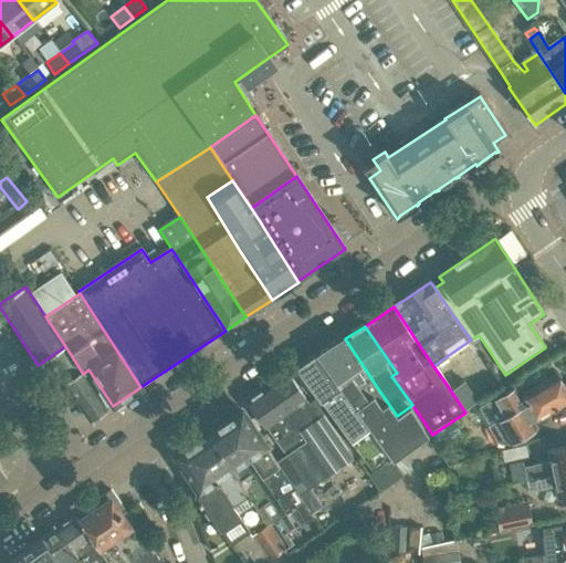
[(397,416),(375,384),(345,339),(317,357),(362,419),(389,457),(392,462),(429,437),(432,435),(412,405),(397,416)]
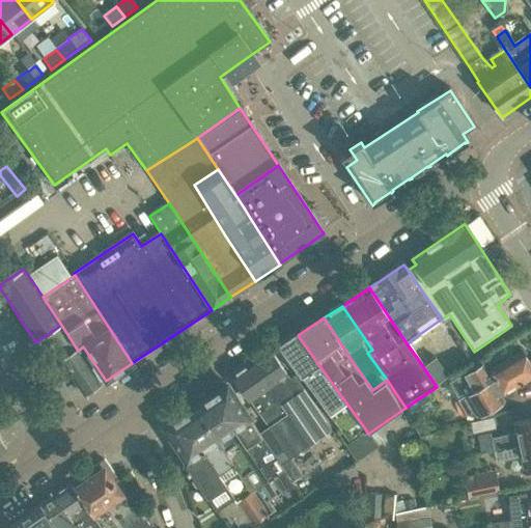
[(83,395),(101,384),(78,351),(61,325),(45,336),(61,361),(60,361),(83,395)]
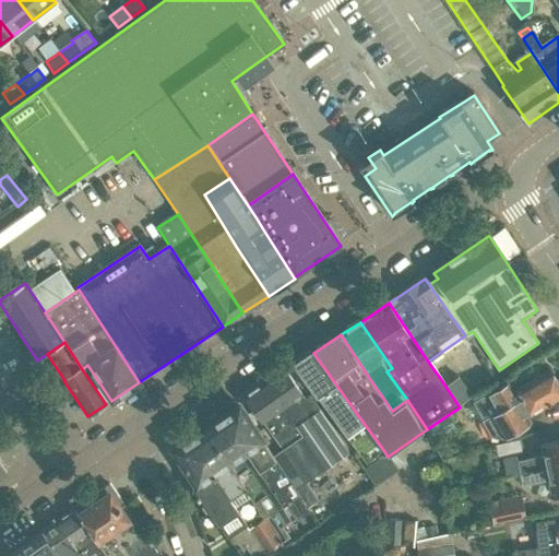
[(357,414),(313,353),(312,352),(293,365),(317,399),(319,398),(366,464),(384,451),(357,414)]
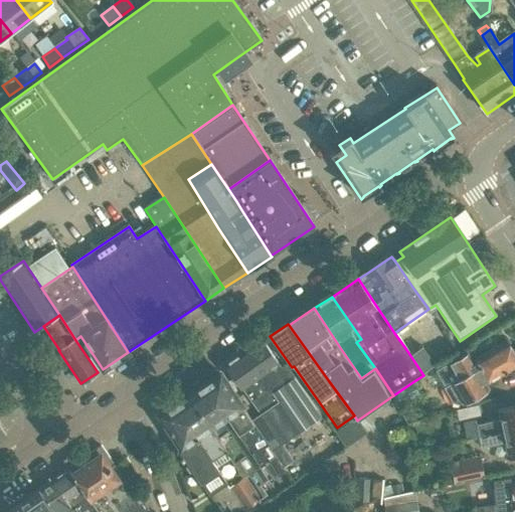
[(286,366),(282,369),(261,339),(242,352),(263,381),(262,382),(270,394),(271,393),(278,403),(293,425),(293,424),(299,434),(321,418),(315,409),(316,409),(286,366)]
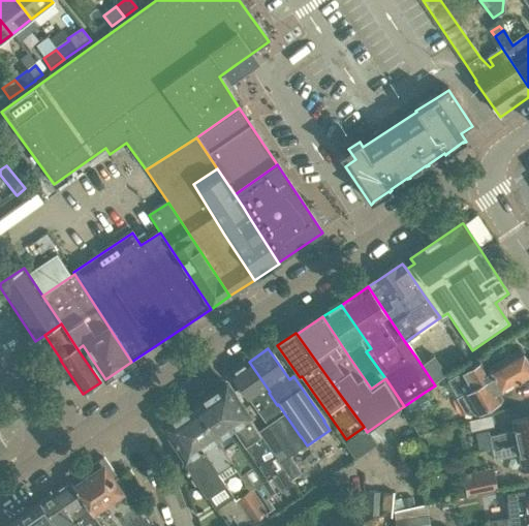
[(528,377),(528,366),(521,352),(485,373),(479,364),(466,372),(447,383),(457,399),(493,378),(495,380),(497,379),(503,391),(502,392),(503,393),(528,377)]
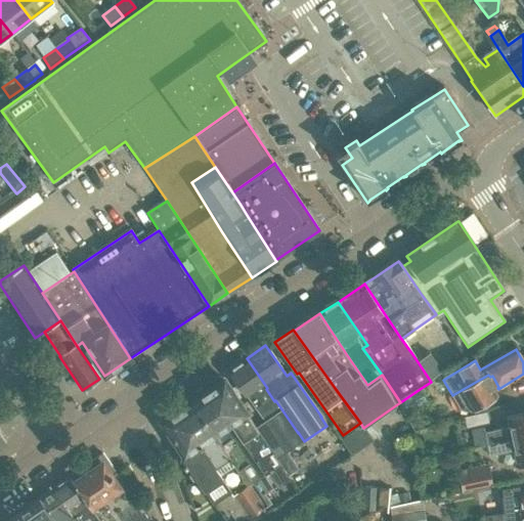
[(431,380),(441,373),(429,354),(419,361),(431,380)]
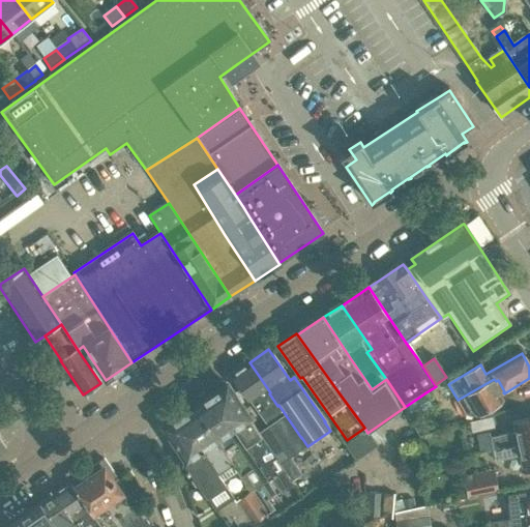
[(270,392),(249,362),(231,375),(248,401),(267,428),(286,415),(278,405),(277,406),(269,393),(270,392)]
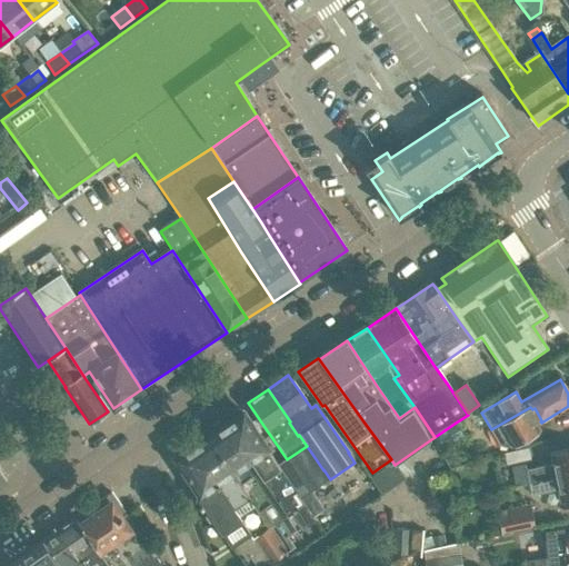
[(530,407),(491,429),(490,430),(502,450),(511,445),(512,447),(539,432),(536,425),(540,421),(541,420),(535,408),(532,409),(530,407)]
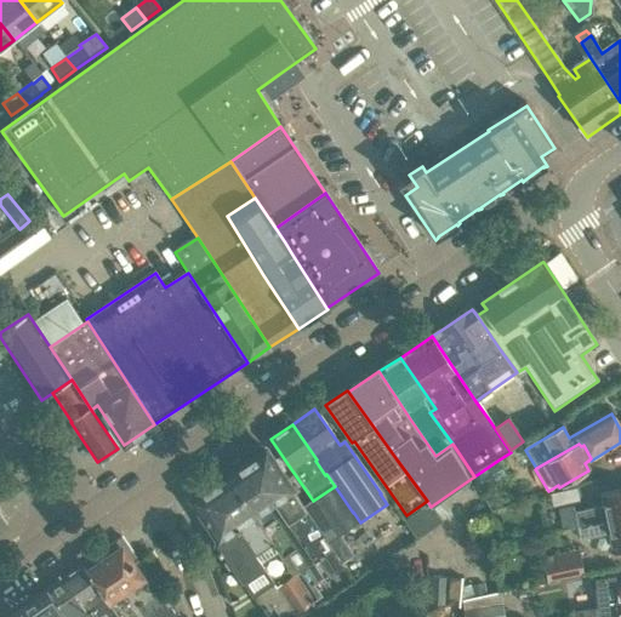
[(286,523),(313,565),(319,561),(331,578),(345,569),(341,564),(332,552),(334,552),(329,544),(303,507),(265,450),(246,462),(286,523)]
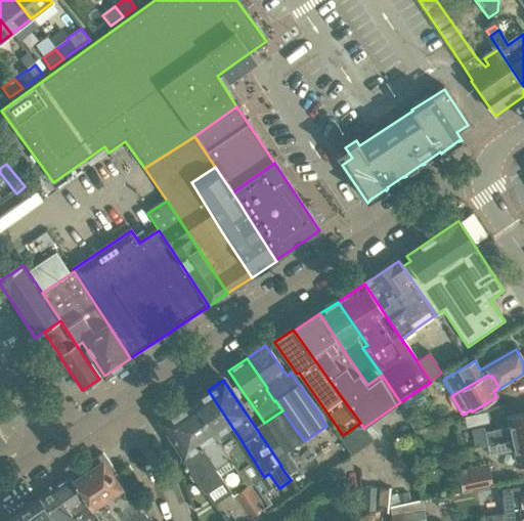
[(404,417),(428,402),(420,389),(400,402),(397,404),(404,417)]
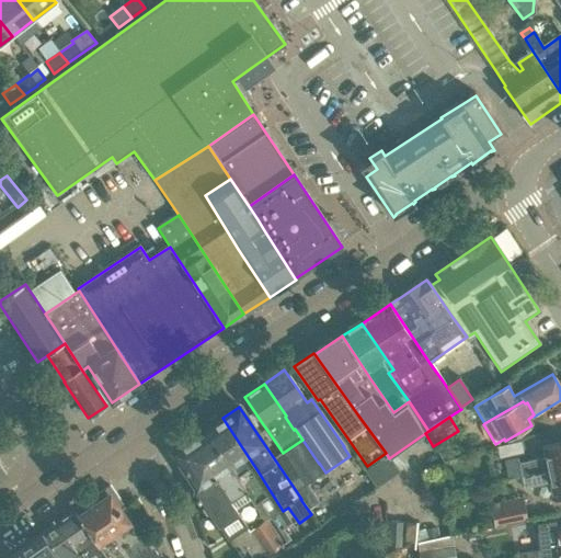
[(266,520),(283,544),(289,539),(283,530),(293,524),(283,511),(259,473),(222,418),(206,429),(247,489),(266,520)]
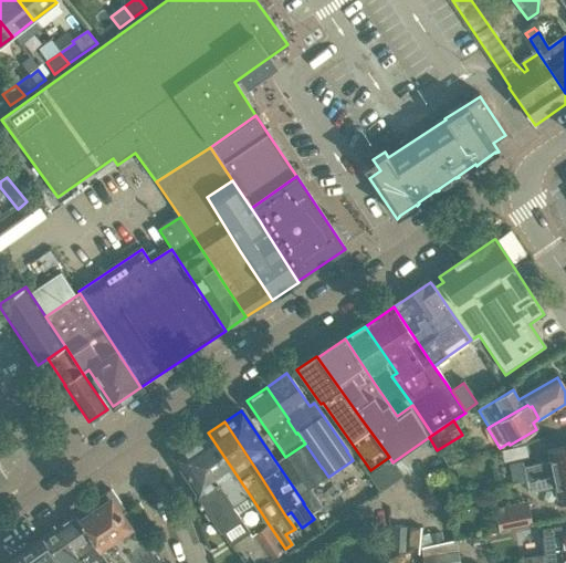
[(190,445),(251,535),(269,524),(249,493),(208,433),(190,445)]
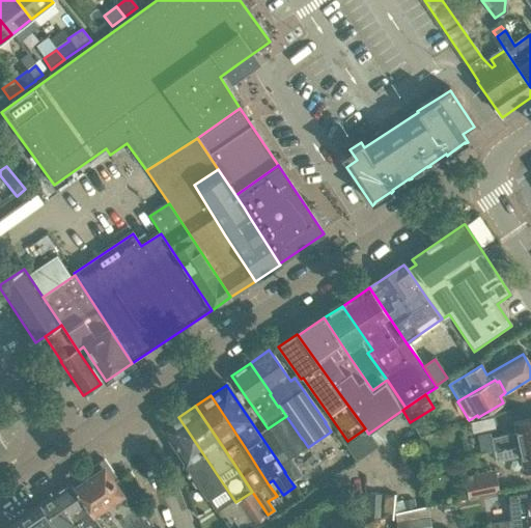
[(302,439),(286,416),(268,428),(259,434),(281,466),(285,472),(284,472),(291,482),(303,476),(291,460),(308,447),(302,438),(302,439)]
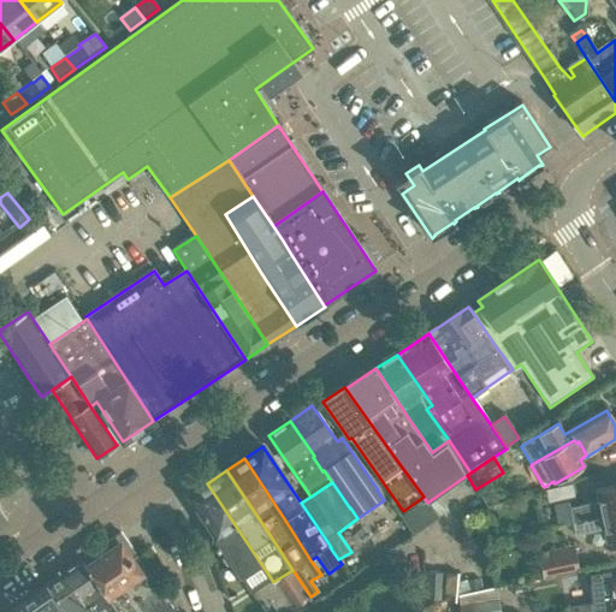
[(292,611),(273,582),(207,483),(189,495),(215,534),(212,536),(211,541),(215,547),(214,547),(217,551),(218,551),(218,552),(236,578),(241,576),(259,602),(266,598),(276,611),(292,611)]
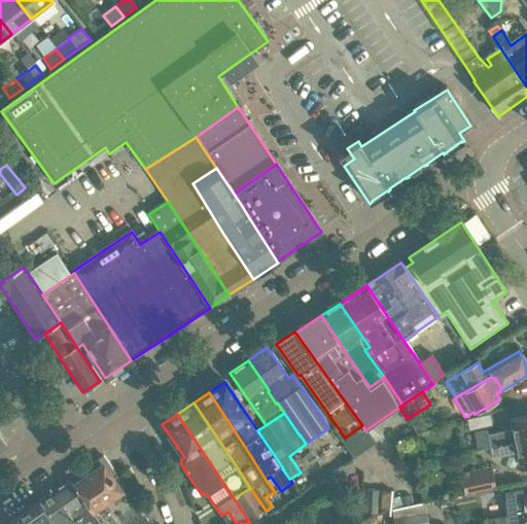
[(468,431),(491,426),(489,417),(466,421),(468,431)]
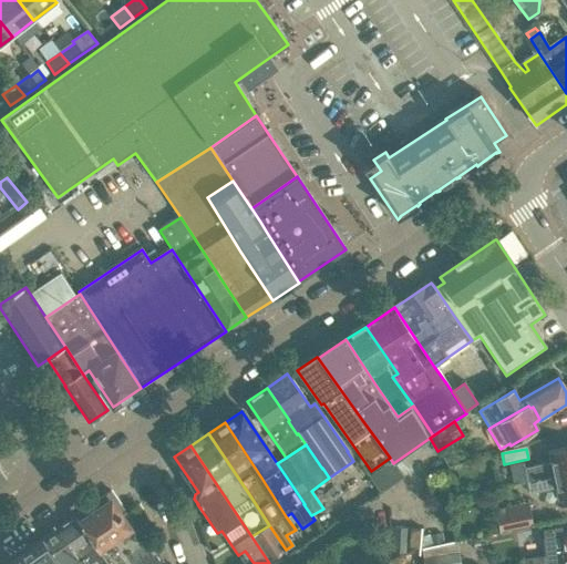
[(515,485),(527,483),(566,474),(566,450),(548,454),(550,464),(525,470),(524,464),(511,468),(515,485)]
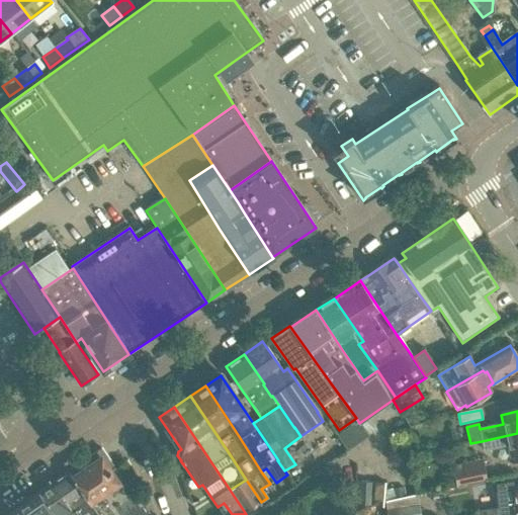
[(517,433),(482,441),(484,452),(508,447),(510,457),(517,455),(517,433)]
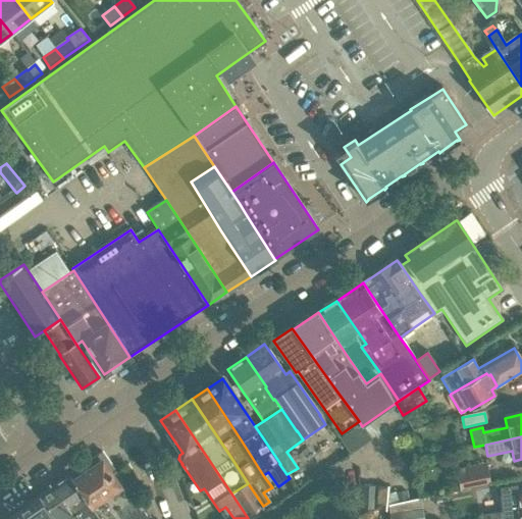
[(74,483),(91,507),(98,518),(140,518),(142,517),(139,513),(142,511),(126,488),(123,490),(120,485),(123,484),(116,475),(114,476),(113,475),(113,476),(110,472),(111,472),(110,470),(112,468),(103,454),(91,462),(92,464),(85,468),(84,467),(71,475),(73,479),(72,479),(74,483)]
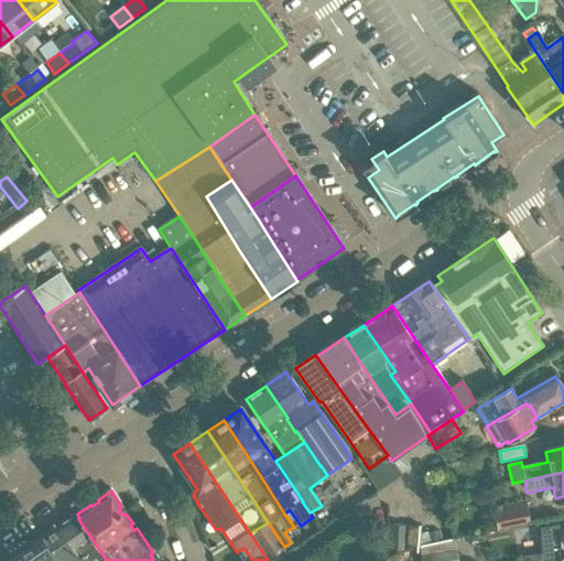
[(497,530),(529,524),(525,503),(494,508),(497,530)]
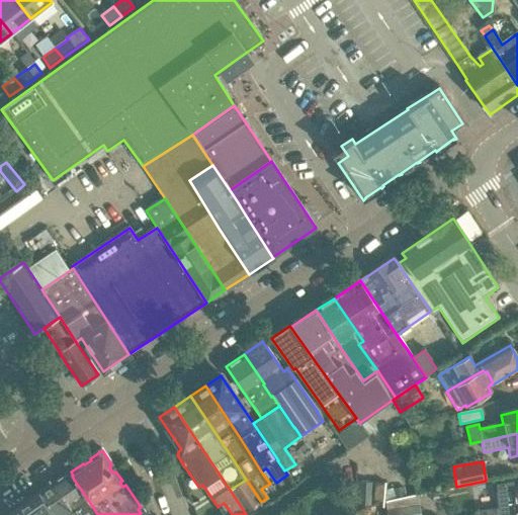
[(97,514),(90,503),(74,480),(56,489),(54,484),(42,492),(58,514),(97,514)]
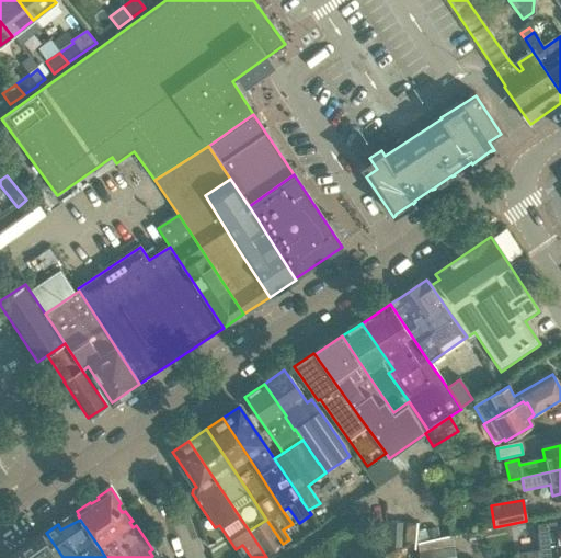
[(284,545),(283,544),(266,520),(249,531),(266,557),(284,545)]
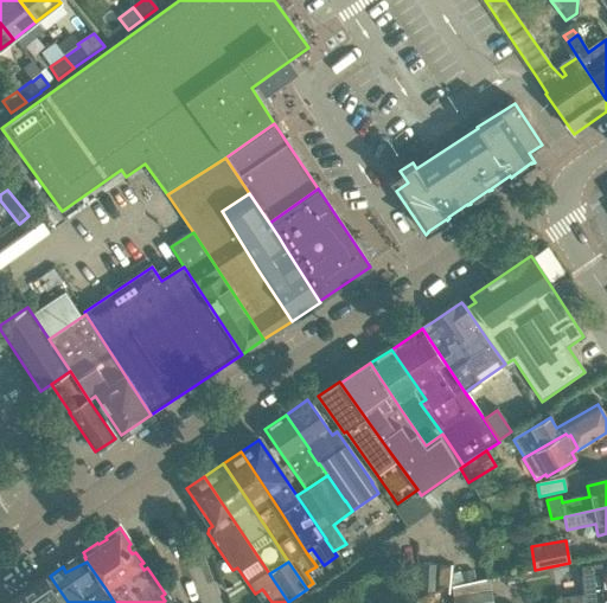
[(434,591),(435,565),(421,565),(420,590),(434,591)]
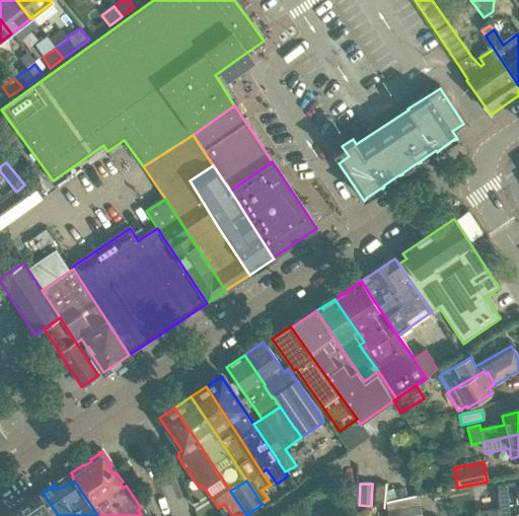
[(385,485),(375,484),(374,506),(384,506),(385,485)]
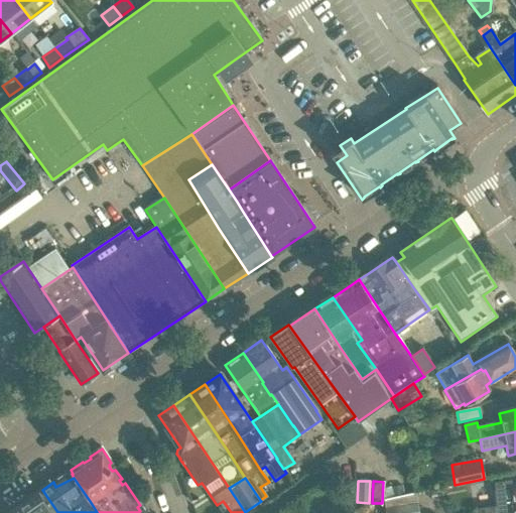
[(354,503),(356,484),(344,483),(342,503),(354,503)]
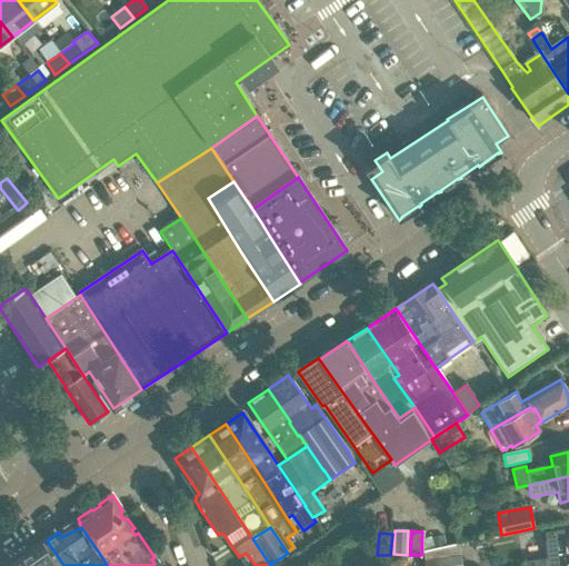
[(432,540),(435,549),(446,546),(443,537),(432,540)]
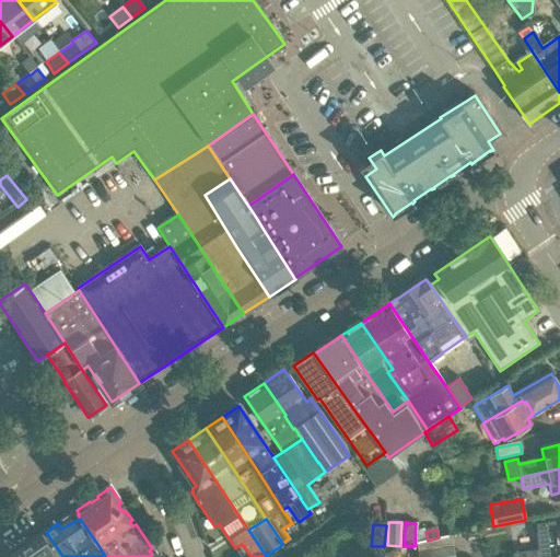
[(559,556),(559,530),(555,531),(557,547),(527,552),(528,556),(559,556)]
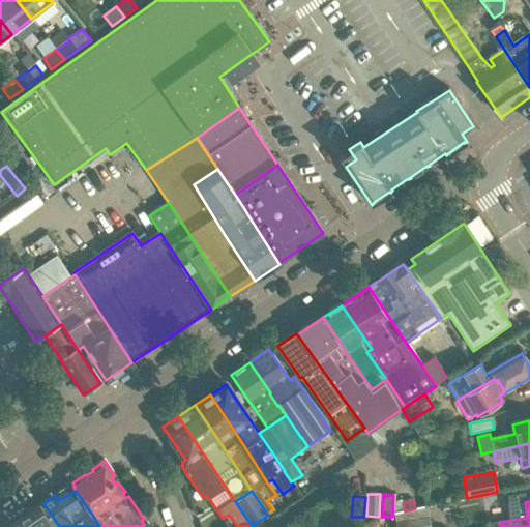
[(39,505),(9,526),(59,526),(43,503),(40,505),(39,505)]
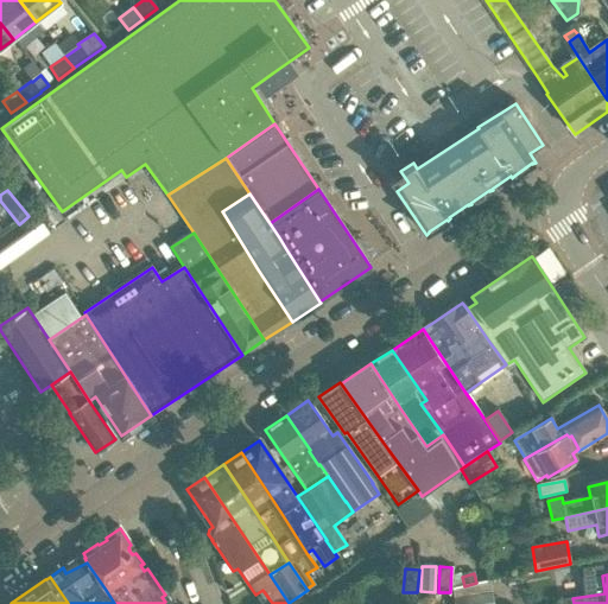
[(493,603),(492,592),(454,599),(453,599),(454,603),(493,603)]
